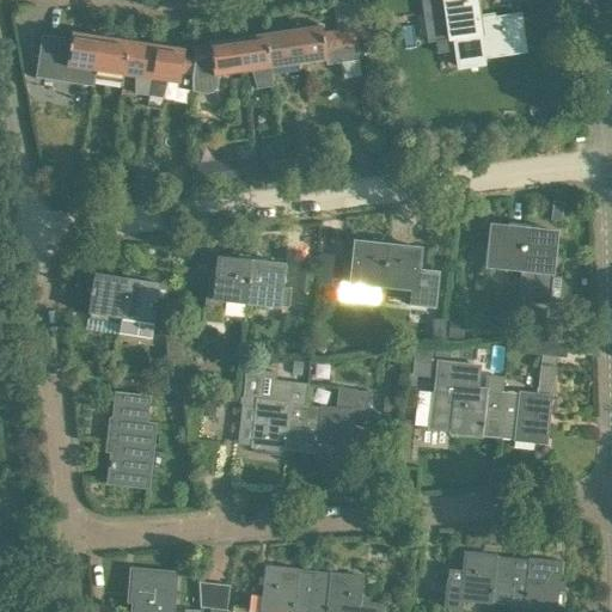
[(481,57),(524,50),(519,16),(479,23),(475,0),(445,0),(451,40),(454,40),(458,67),(482,63),(481,57)]
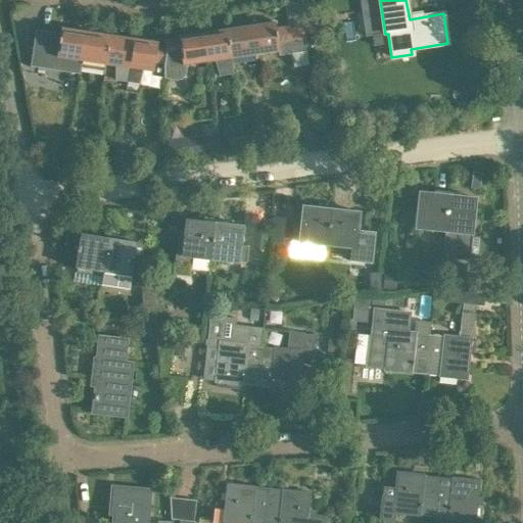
[(275,24),(250,27),(254,55),(279,52),(279,56),(305,52),(303,38),(301,25),(276,29),(275,24)]
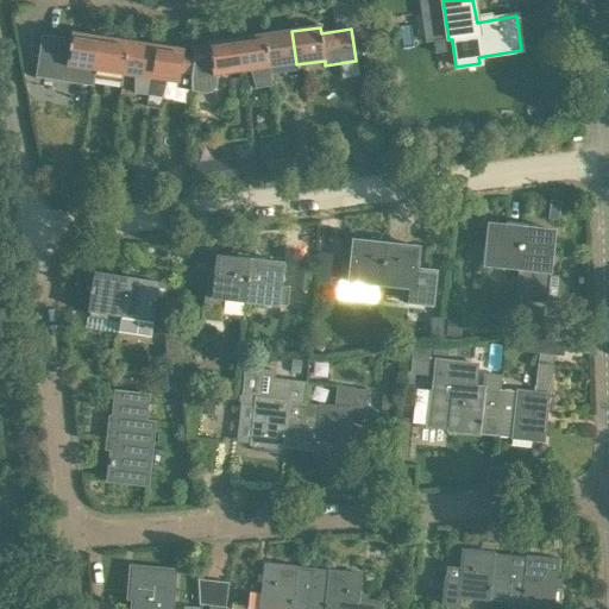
[(292,31),(264,36),(269,69),(296,64),(292,31)]
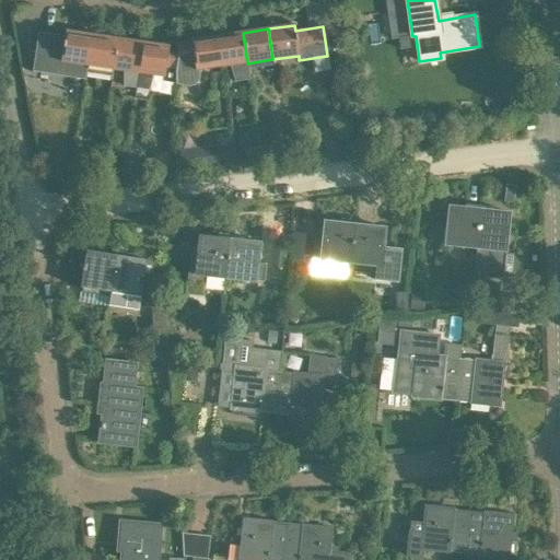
[(38,33),(34,58),(50,60),(50,57),(61,58),(60,62),(84,66),(90,35),(66,32),(65,36),(38,33)]
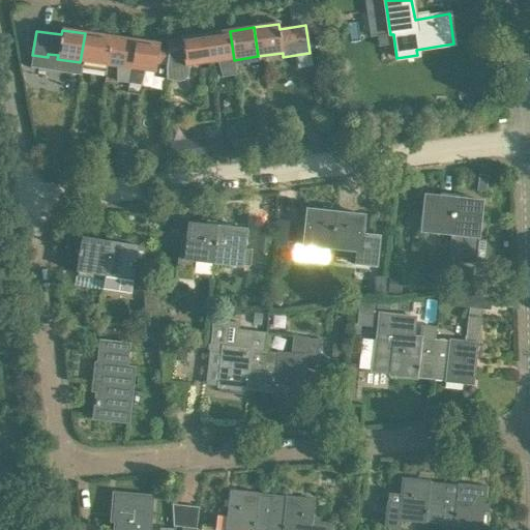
[(230,31),(205,34),(209,63),(213,90),(237,87),(234,60),(230,31)]
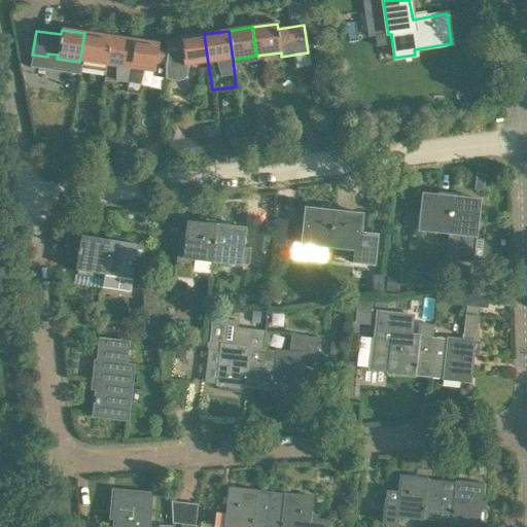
[(79,62),(105,66),(109,37),(84,33),(79,62)]
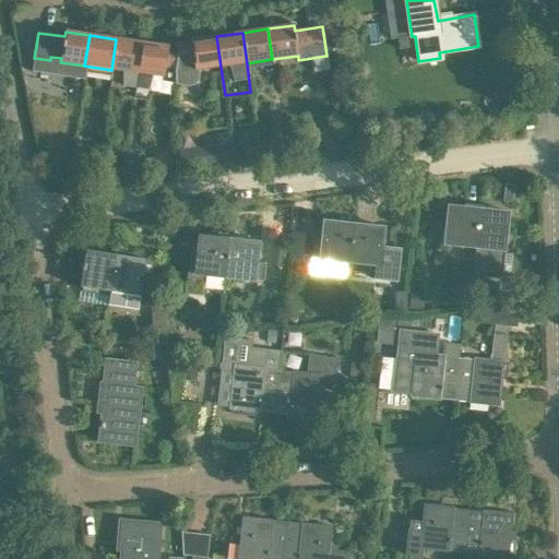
[(182,54),(177,55),(175,83),(188,85),(192,84),(194,81),(195,76),(194,71),(221,67),(216,36),(190,40),(191,46),(181,48),(182,54)]
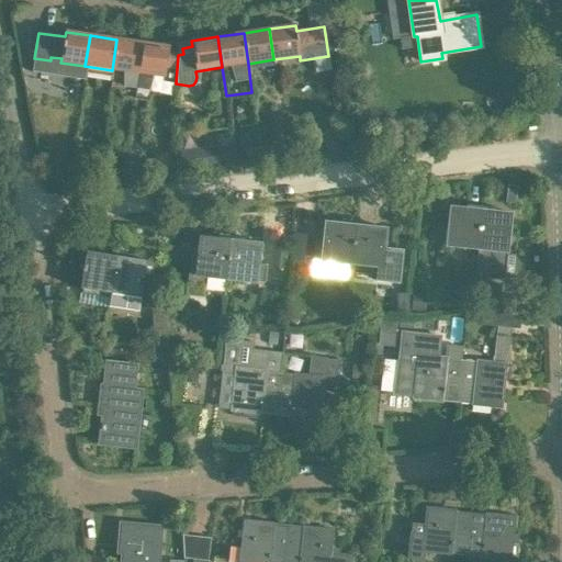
[(122,97),(134,99),(142,43),(116,40),(112,70),(115,70),(113,89),(120,89),(122,97)]
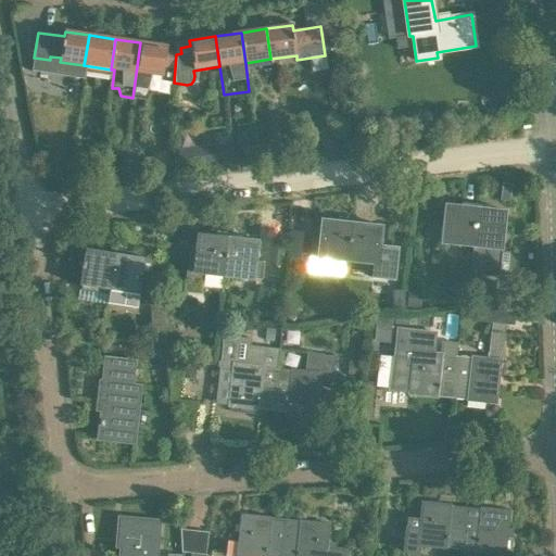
[(338,53),(336,39),(323,40),(325,55),(338,53)]
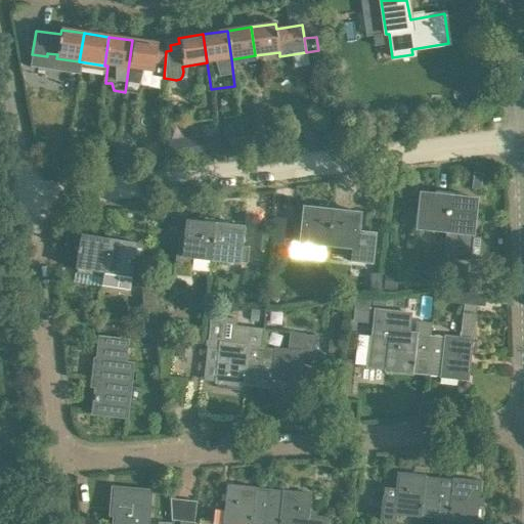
[(132,40),(125,92),(138,94),(142,71),(153,73),(153,76),(164,78),(166,51),(157,49),(158,44),(132,40)]
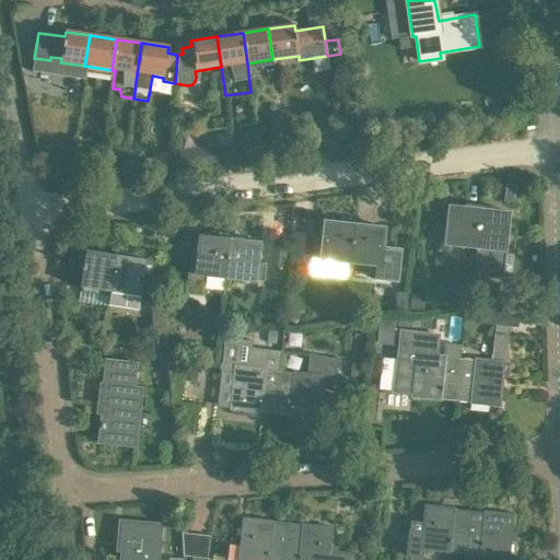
[(270,146),(257,147),(259,160),(271,158),(270,146)]
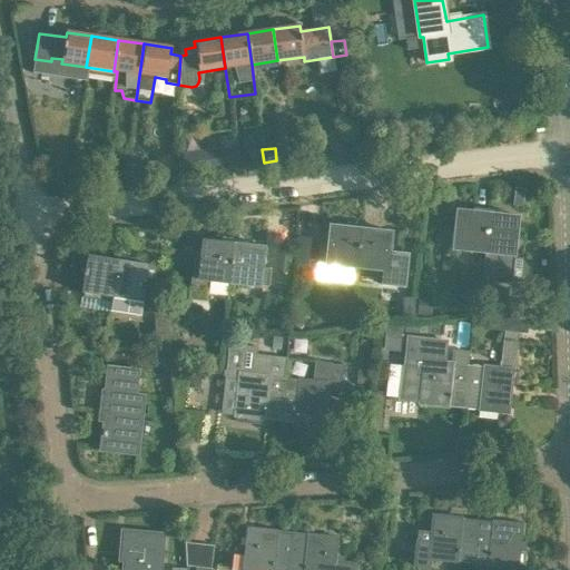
[(212,153),(195,155),(197,170),(214,169),(212,153)]
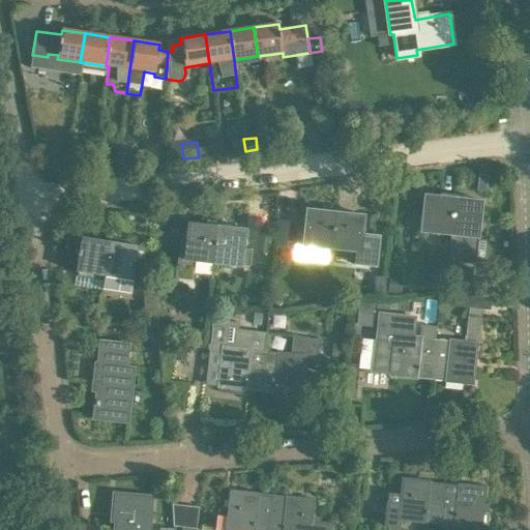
[(82,155),(81,168),(89,169),(91,156),(82,155)]
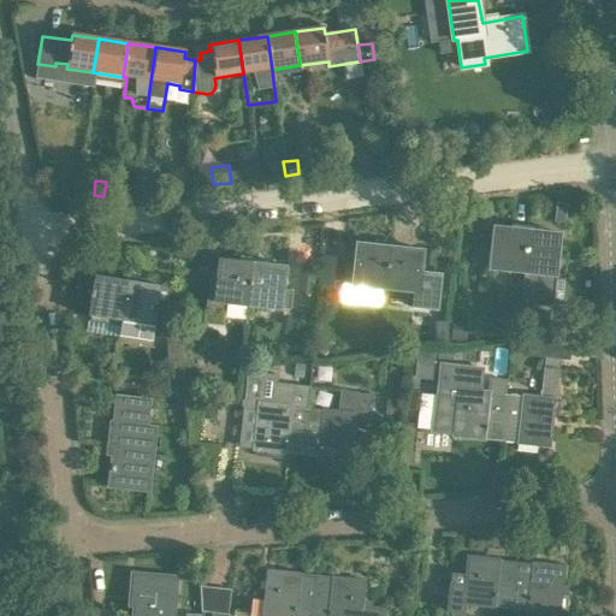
[(493,227),(489,270),(522,273),(527,226),(511,225),(511,229),(493,227)]
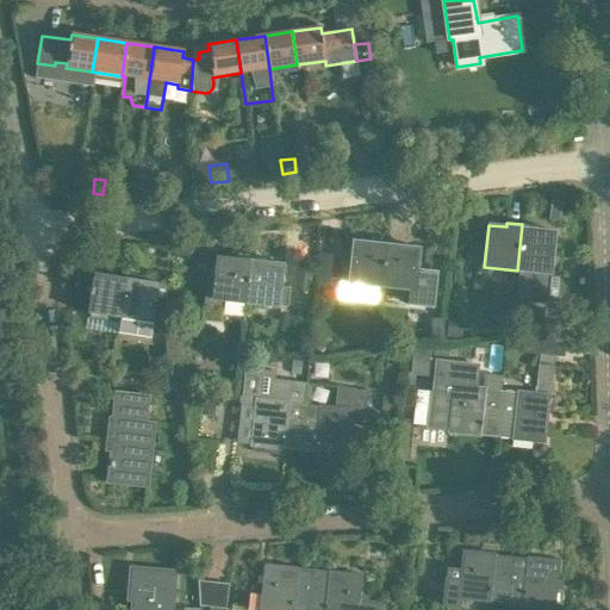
[(517,271),(515,292),(548,296),(554,232),(537,230),(537,226),(522,224),(517,271)]
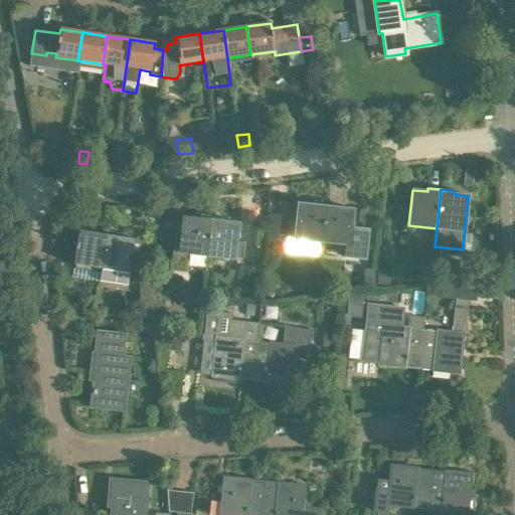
[(294,239),(322,242),(326,203),(313,202),(312,206),(298,204),(294,239)]
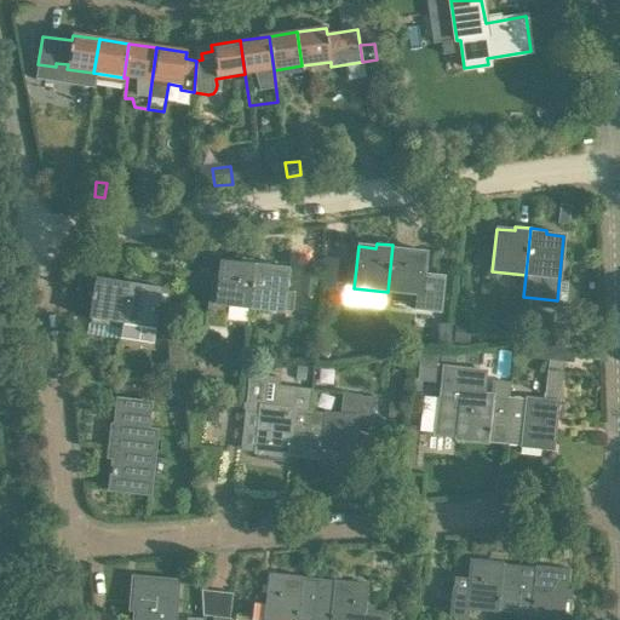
[(392,245),(388,292),(417,296),(415,310),(438,313),(442,276),(423,274),(425,253),(407,251),(408,247),(392,245)]
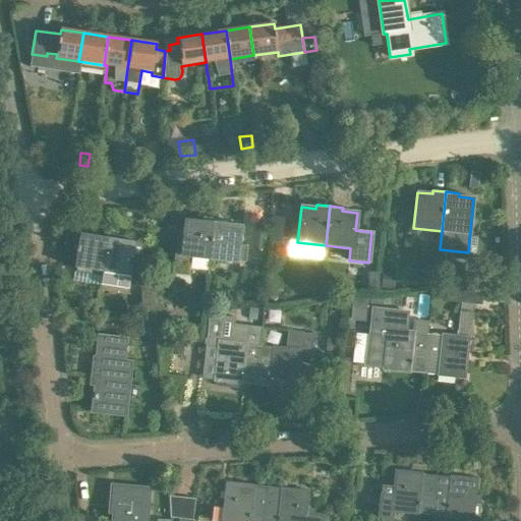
[(272,217),(269,242),(283,244),(287,219),(272,217)]
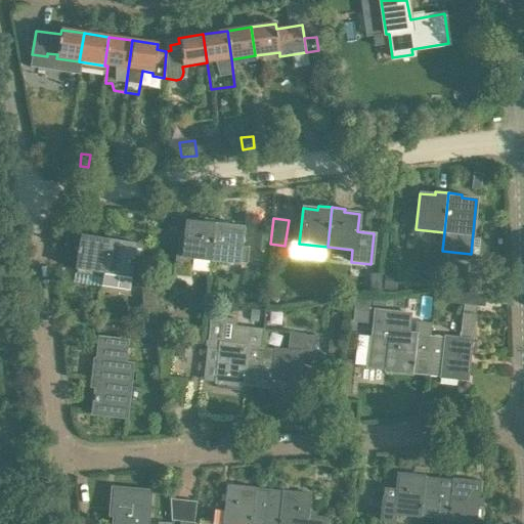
[(176,239),(172,275),(209,279),(211,261),(215,221),(202,220),(202,223),(186,222),(184,241),(176,239)]
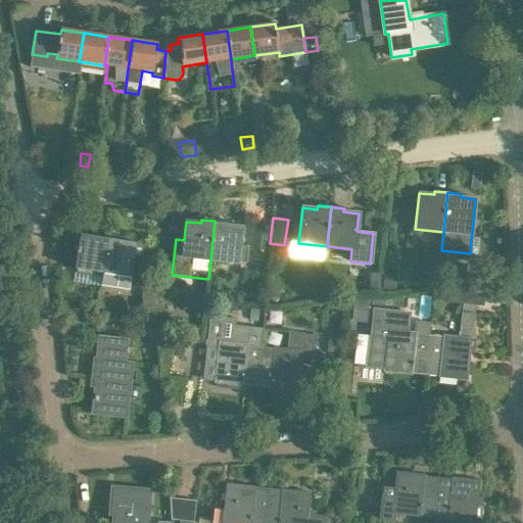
[(215,221),(210,260),(247,265),(249,247),(241,246),(243,228),(228,226),(228,223),(215,221)]
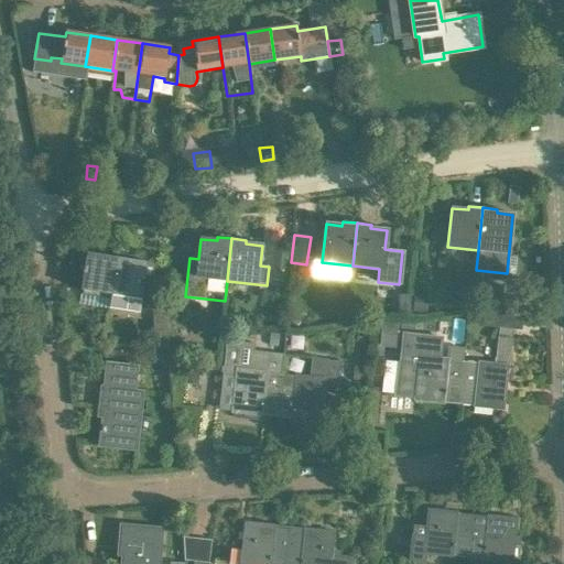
[(275,242),(272,268),(289,270),(292,245),(275,242)]
